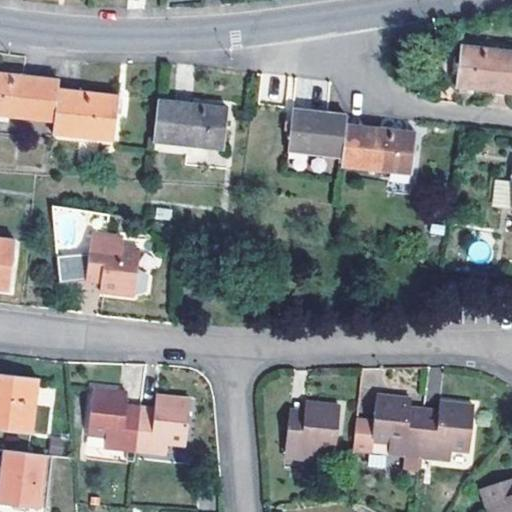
[(511,92),(511,50),(461,44),(456,86),(511,92)]
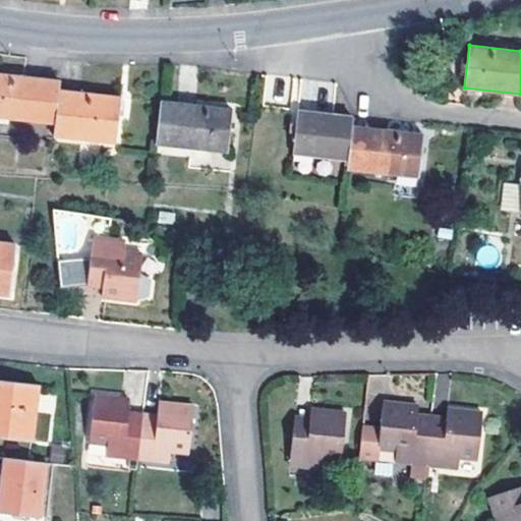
[(60,89),(61,79),(0,72),(0,117),(56,124),(60,89)]
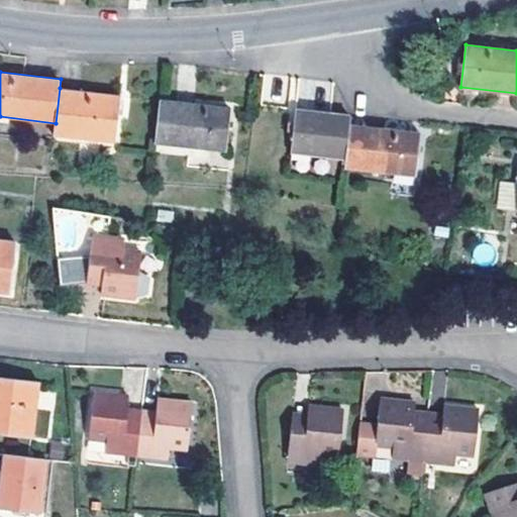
[(119,95),(60,88),(56,123),(55,134),(113,141),(119,95)]
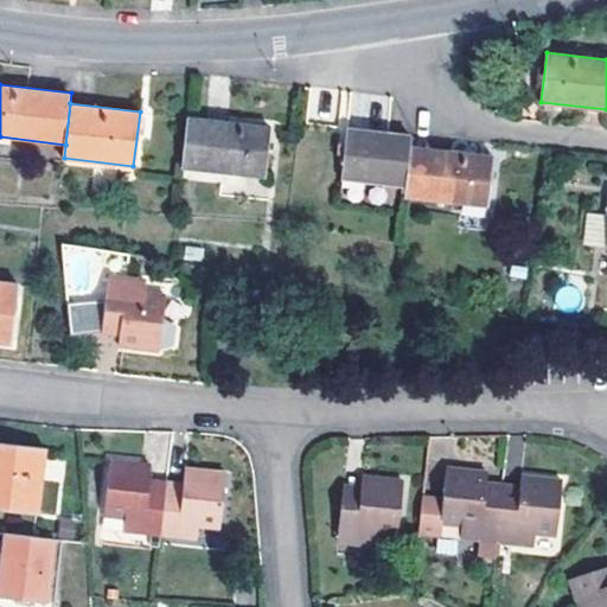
[(272,127),(187,119),(183,168),(267,178),(272,127)]
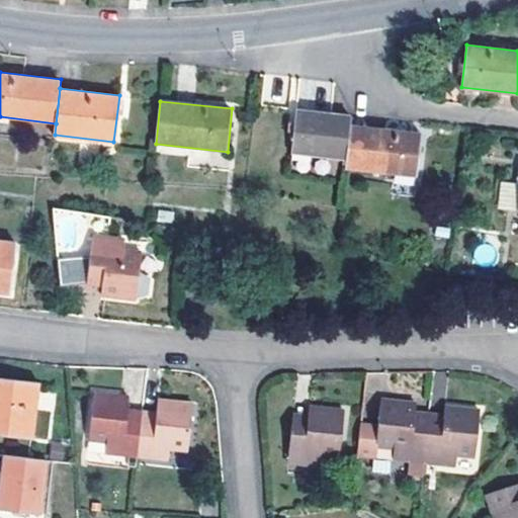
[(351,116),(332,114),(297,110),(291,153),(346,160),(350,125),(351,116)]
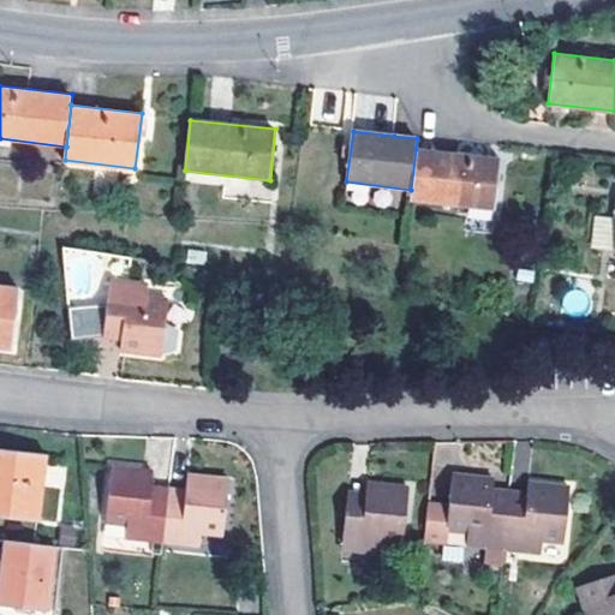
[(500,159),(416,149),(411,190),(410,201),(494,210),(500,159)]
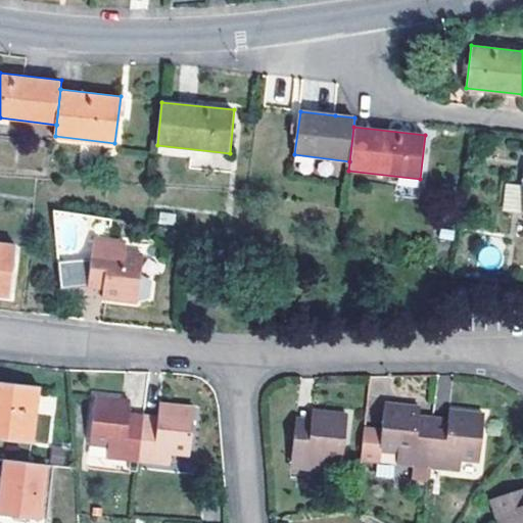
[(522,212),(522,165),(509,164),(507,193),(520,194),(518,212),(522,212)]
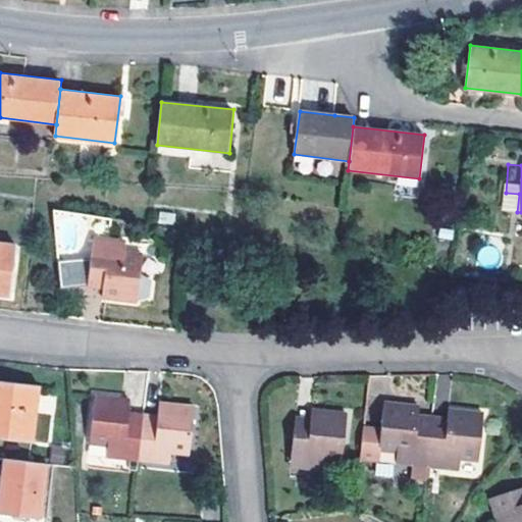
[(137,300),(146,296),(149,278),(140,273),(143,243),(94,237),(92,256),(56,260),(59,289),(89,285),(103,288),(103,296),(137,300)]
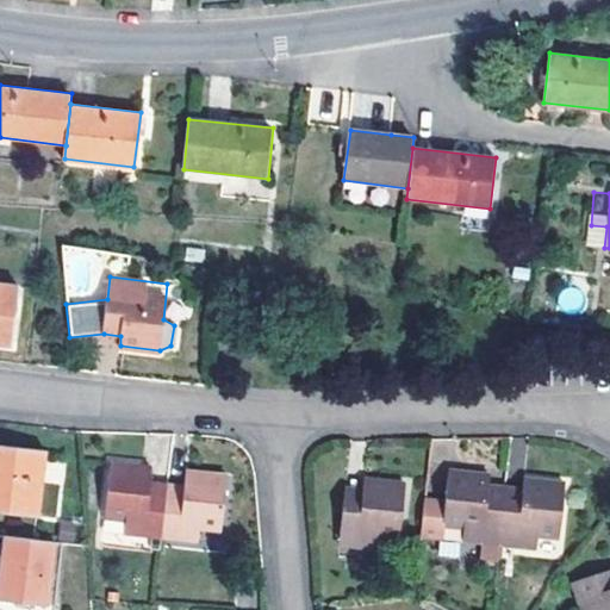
[(0,346),(12,347),(19,284),(0,281),(0,346)]
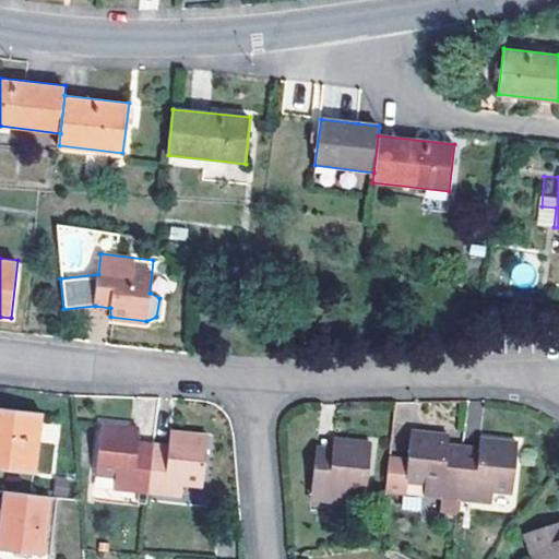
[(42,414),(0,408),(0,467),(36,472),(42,414)]
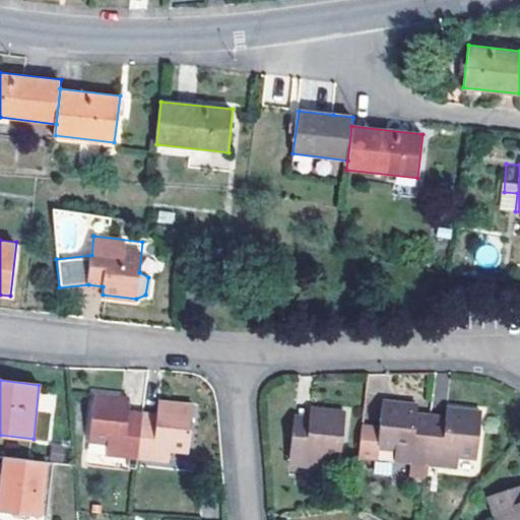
[(107,455),(138,459),(142,412),(128,411),(129,398),(94,395),(90,439),(109,441),(107,455)]
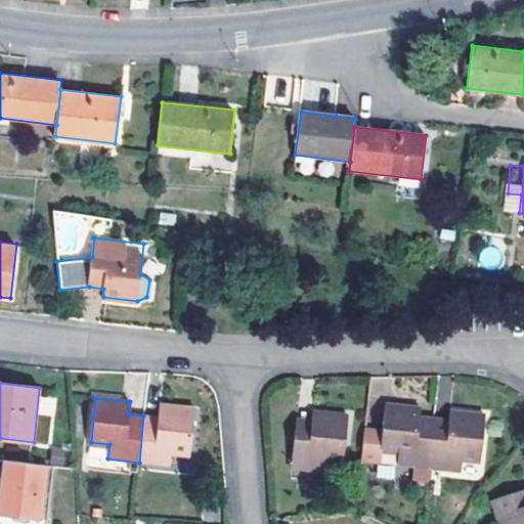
[(430,469),(435,421),(419,419),(420,407),(386,404),(381,452),(399,454),(398,466),(430,469)]
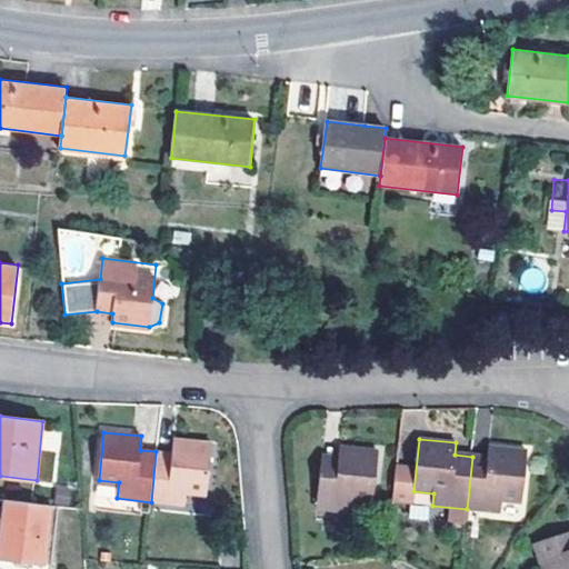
[(156,451),(151,502),(185,506),(187,491),(206,492),(210,443),(173,440),(172,453),(156,451)]
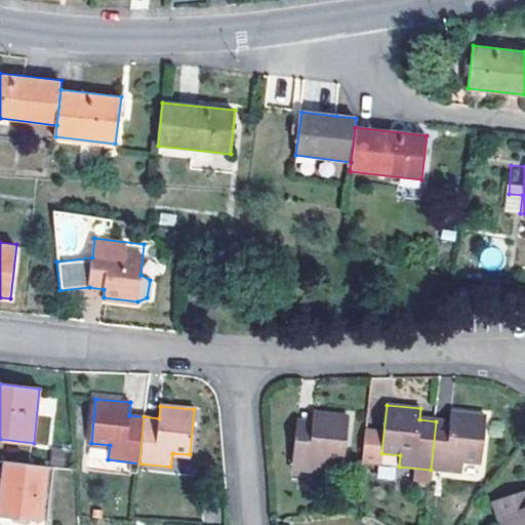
[(450,423),(436,421),(431,470),(462,473),(463,462),(481,463),(487,415),(451,411),(450,423)]
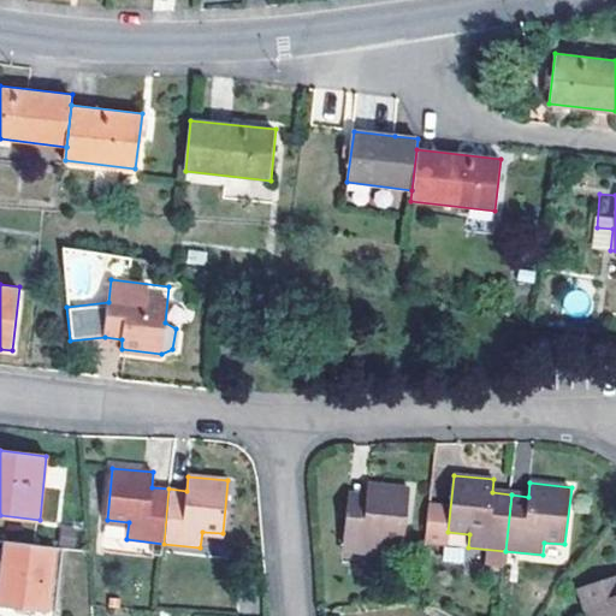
[(367,496),(350,493),(344,551),(383,555),(384,544),(403,545),(410,489),(368,485),(367,496)]
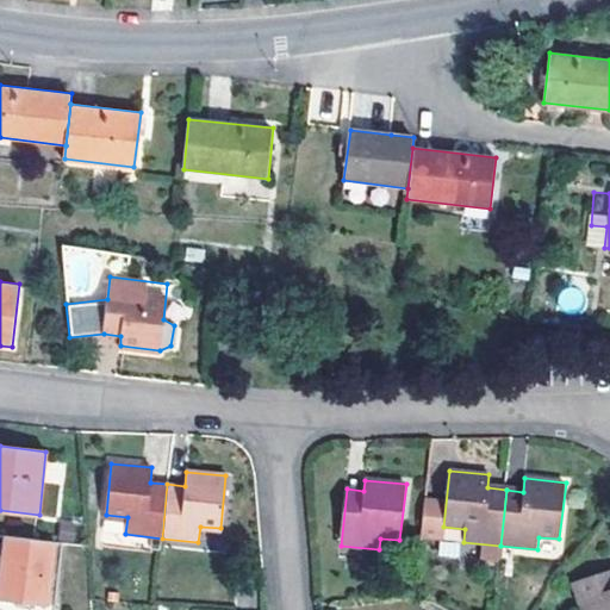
[(0,601),(48,605),(56,542),(5,536),(0,580),(0,601)]
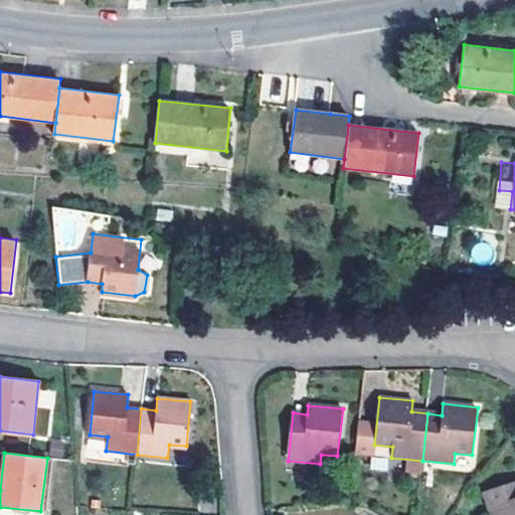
[(514,514),(514,480),(483,492),(490,514),(514,514)]
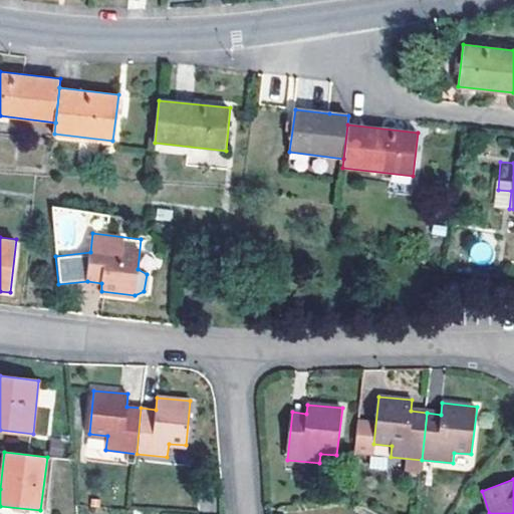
All buildings are outlined.
